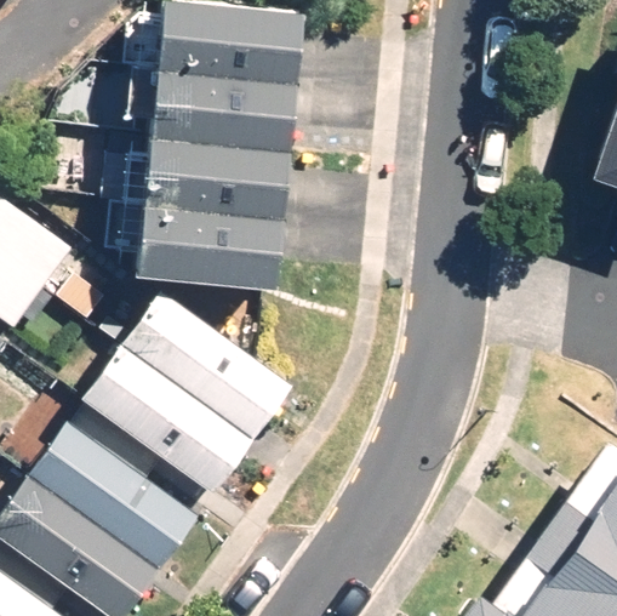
[(278,216),(284,148),(291,79),(297,10),(192,0),(160,0),(154,66),(148,135),(141,203),(133,272),(270,285),(278,216)]
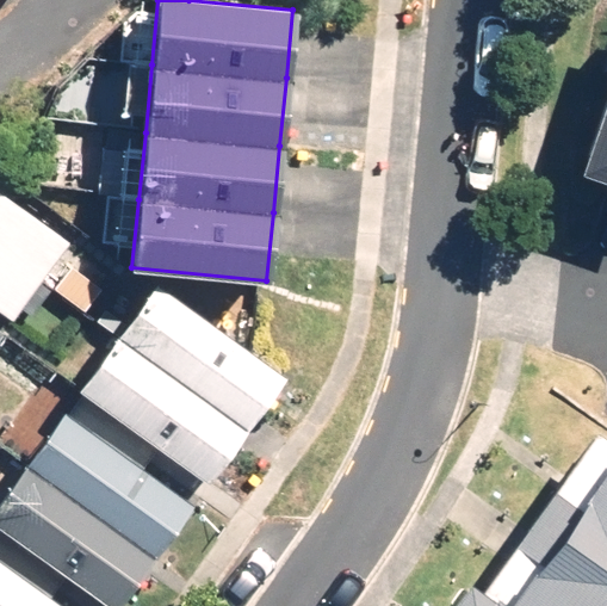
[(606,90),(578,173),(606,183),(606,90)]
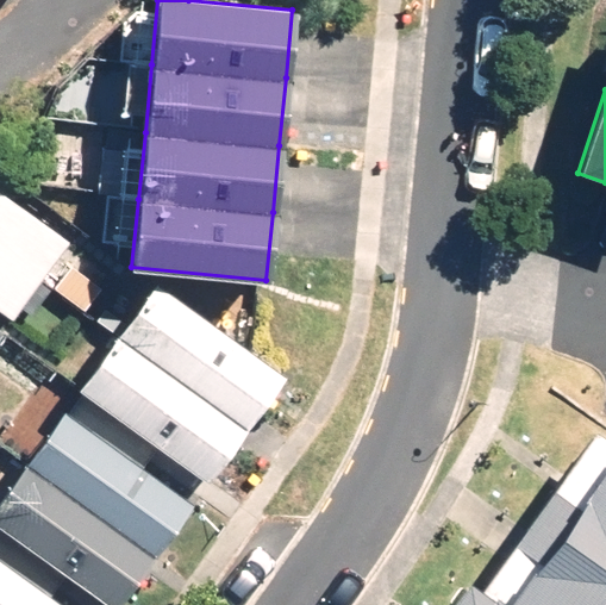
[(0,192),(0,312),(14,323),(72,244),(0,192)]
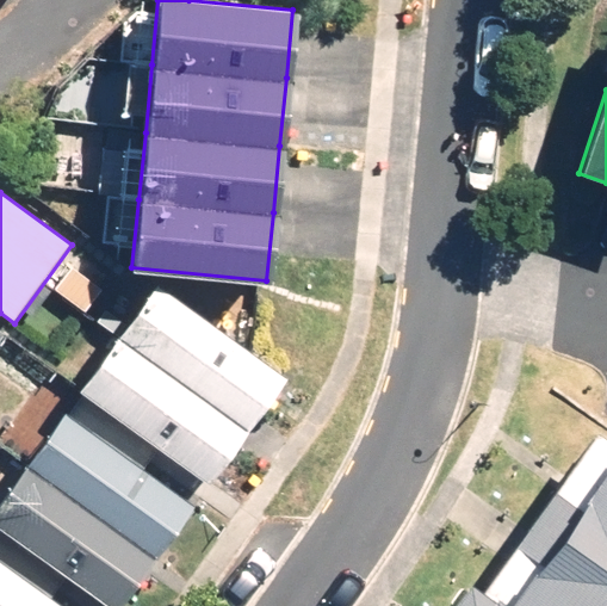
[(287,376),(158,284),(80,395),(209,486),(287,376)]
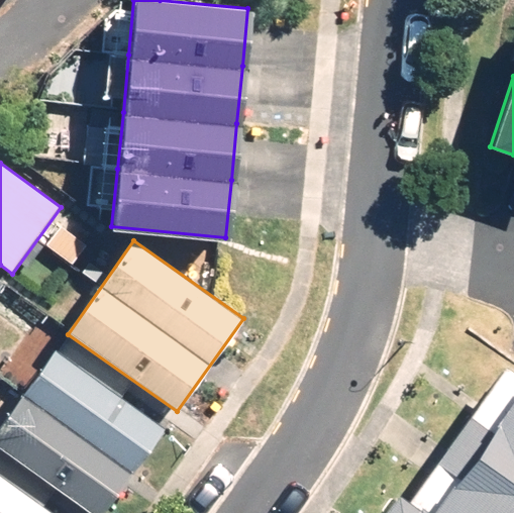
[(101,512),(164,425),(55,349),(0,425),(0,450),(88,512),(101,512)]
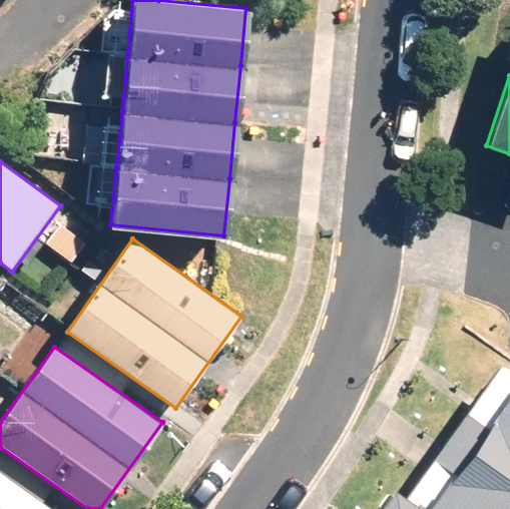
[(509,370),(503,365),(406,499),(397,492),(384,508),(509,508),(509,370)]
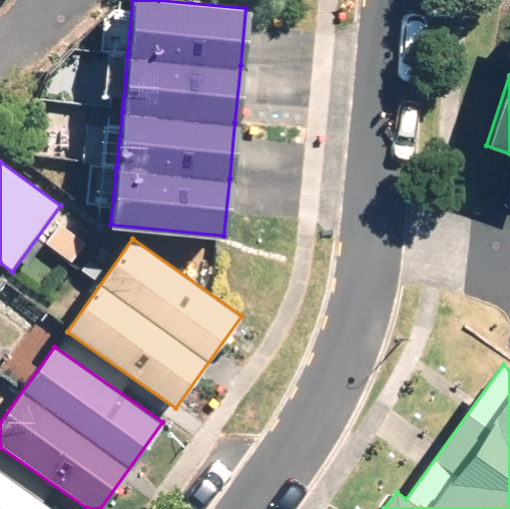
[(52,508),(0,471),(0,508),(52,508)]
